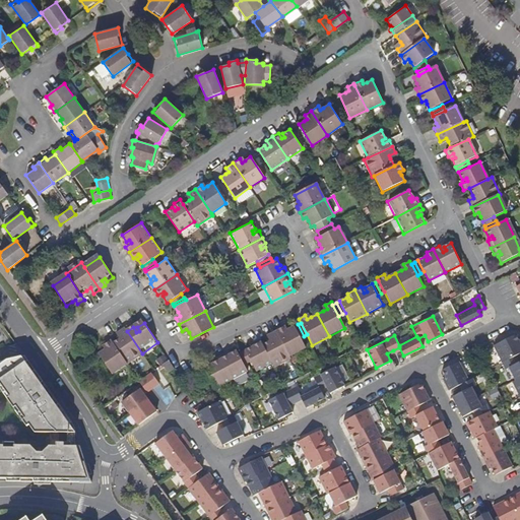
[(301,337),(304,336),(298,324),(295,326),(301,337)]
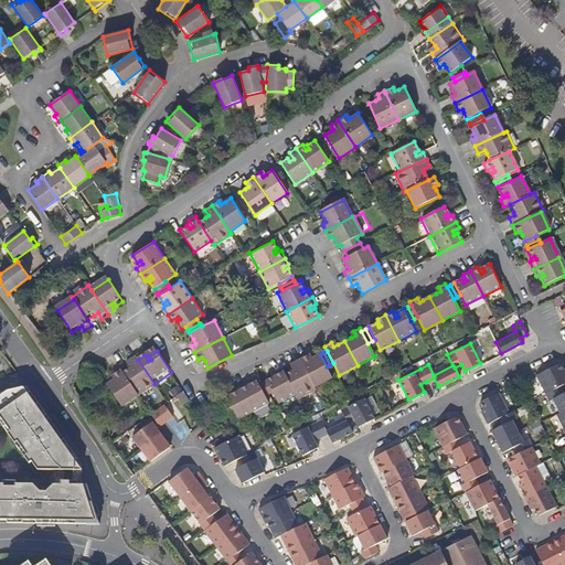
[(327,366),(320,354),(312,358),(309,360),(307,355),(300,359),(315,387),(332,379),(327,366)]
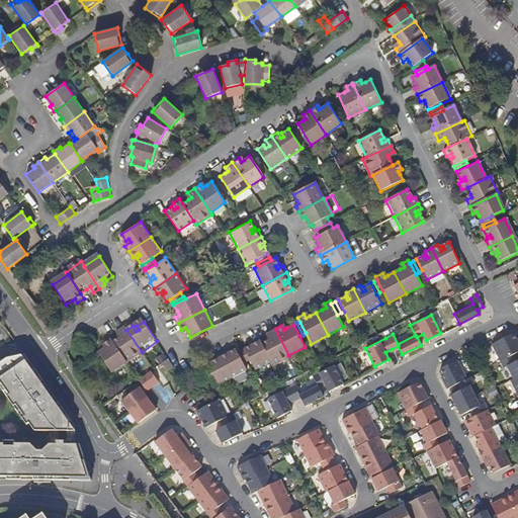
[(272,338),(269,340),(262,344),(271,360),(273,366),(289,357),(288,355),(275,329),(269,332),(272,338)]
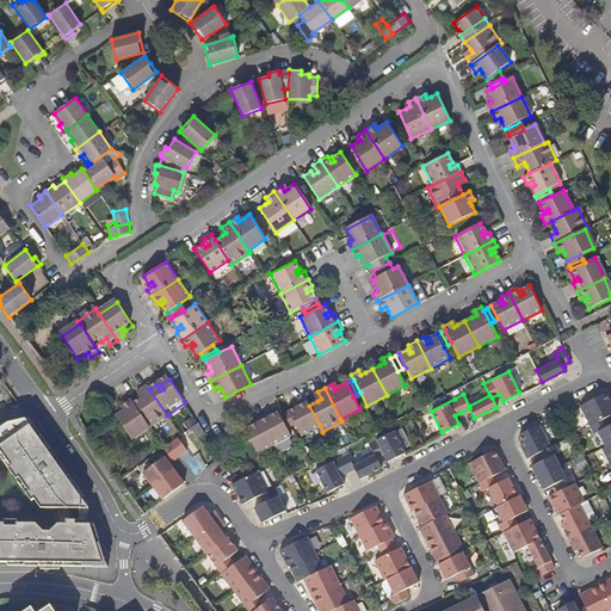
[(147,400),(143,402),(136,407),(153,432),(170,420),(167,415),(149,389),(142,393),(147,400)]
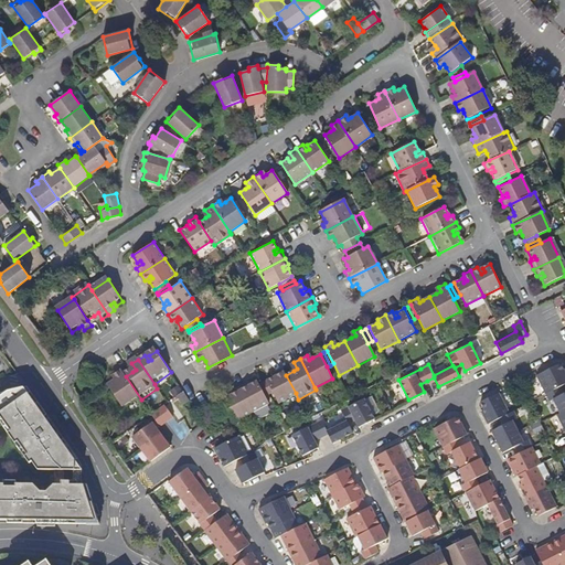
[(560,362),(535,374),(545,393),(548,400),(552,397),(560,412),(556,413),(564,428),(564,429),(564,390),(562,393),(557,386),(564,382),(564,370),(564,368),(563,369),(560,362)]
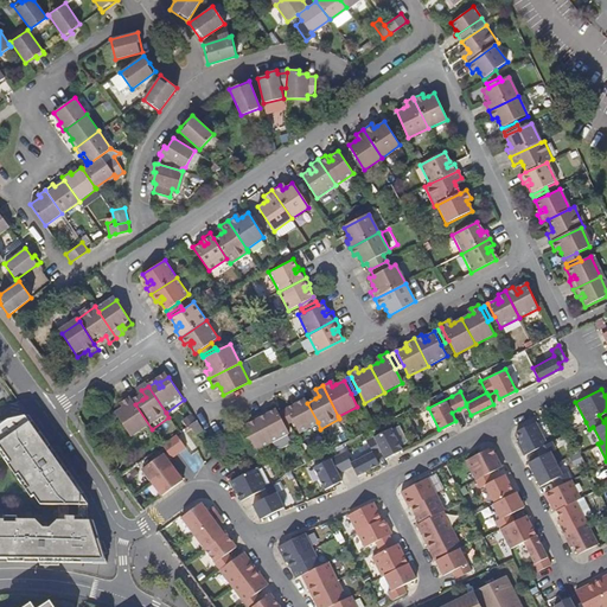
[(307,403),(304,396),(296,400),(300,406),(296,408),(294,404),(286,408),(293,422),(299,433),(318,422),(307,403)]
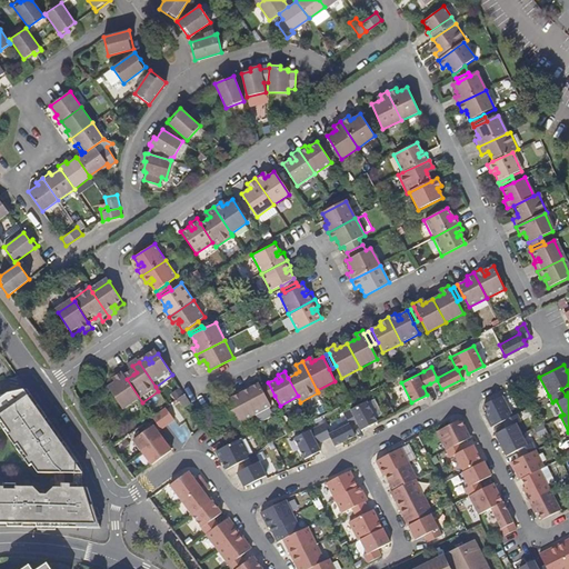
[(116,386),(110,390),(126,413),(142,402),(127,379),(125,376),(118,380),(120,383),(116,386)]
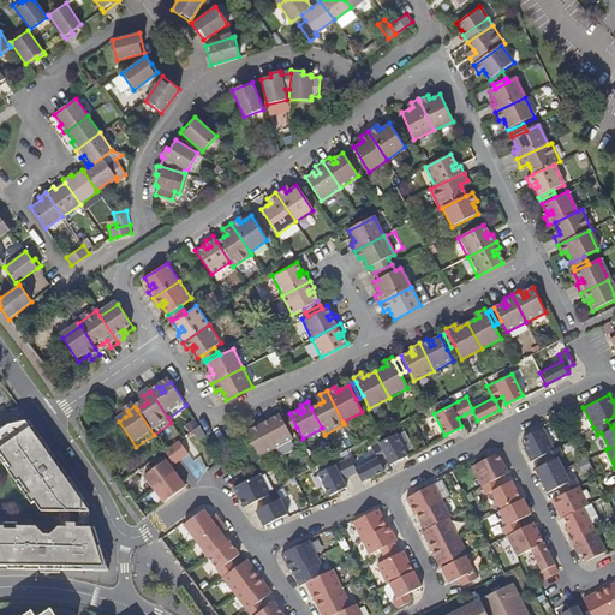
[(280,413),(270,418),(273,423),(269,424),(266,417),(258,421),(273,449),(293,439),(290,431),(282,417),(280,413)]
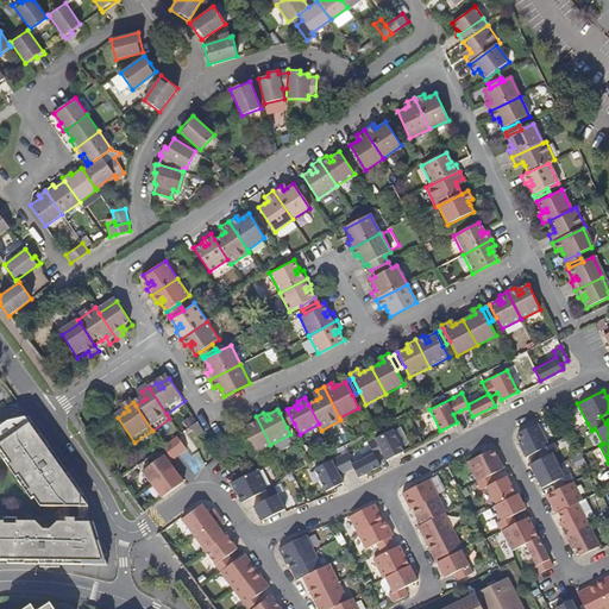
[(283,412),(290,425),(294,424),(287,409),(283,412)]
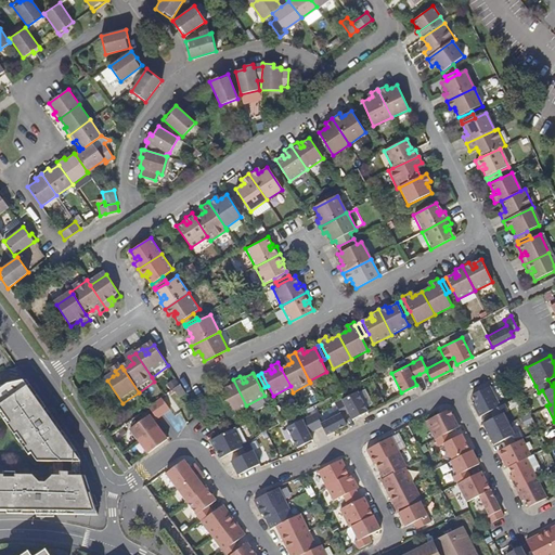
[(261,389),(265,387),(258,375),(255,376),(261,389)]
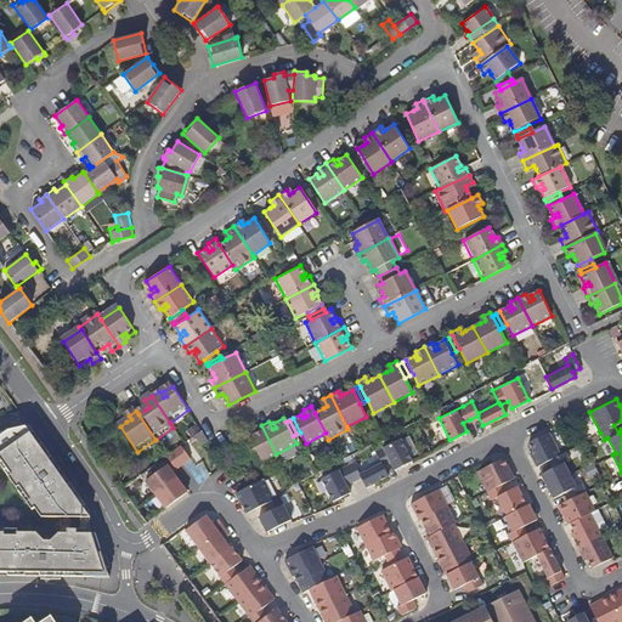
[(40,518),(90,518),(68,486),(71,485),(37,436),(34,439),(30,433),(33,431),(29,425),(0,433),(0,451),(3,453),(0,454),(0,457),(6,468),(3,470),(17,487),(20,487),(29,501),(27,503),(32,510),(35,509),(40,518)]
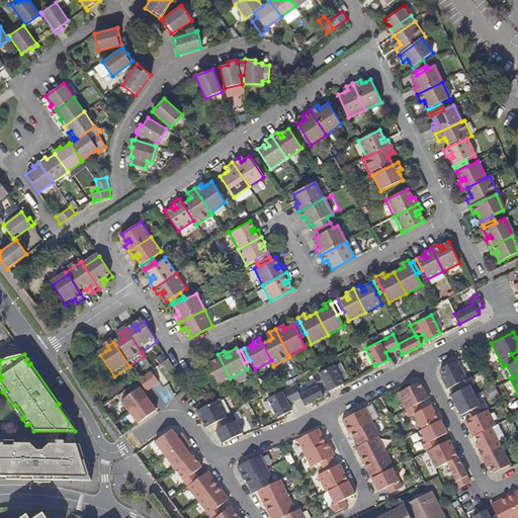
[(211,365),(210,361),(203,365),(214,386),(230,378),(218,354),(211,358),(214,363),(211,365)]
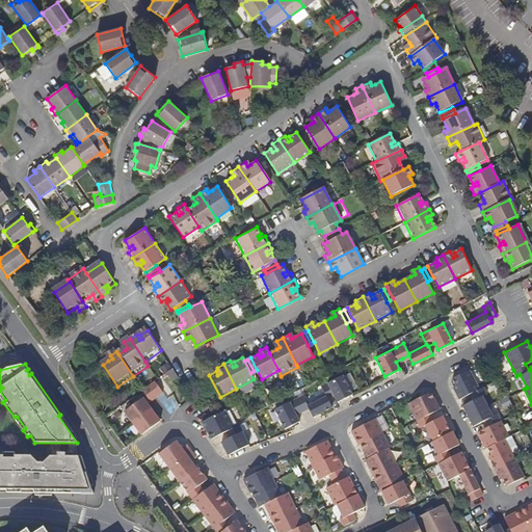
[(173,368),(167,372),(174,380),(179,376),(173,368)]
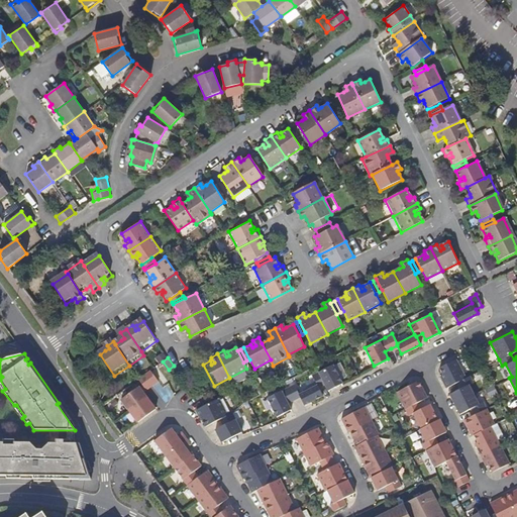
[(464,377),(455,358),(439,367),(442,374),(439,375),(445,387),(457,381),(460,387),(449,393),(459,413),(471,407),(474,413),(463,419),(472,434),(473,433),(477,440),(474,442),(480,453),(486,464),(488,463),(492,471),(508,462),(499,443),(490,426),(494,423),(482,401),(478,403),(468,384),(473,382),(469,375),(464,377)]
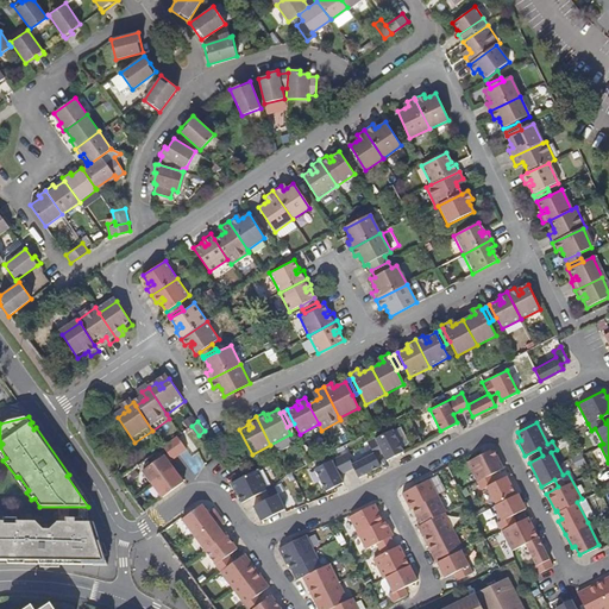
[(338,456),(314,468),(325,490),(341,482),(338,473),(345,470),(352,466),(357,476),(380,464),(375,454),(382,451),(385,458),(402,450),(391,428),(366,440),(372,452),(352,463),(346,451),(338,456)]
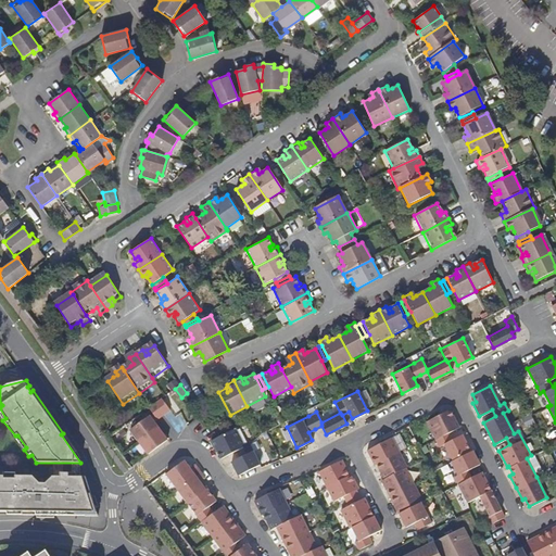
[(171,411),(162,399),(148,407),(152,414),(156,419),(171,411)]
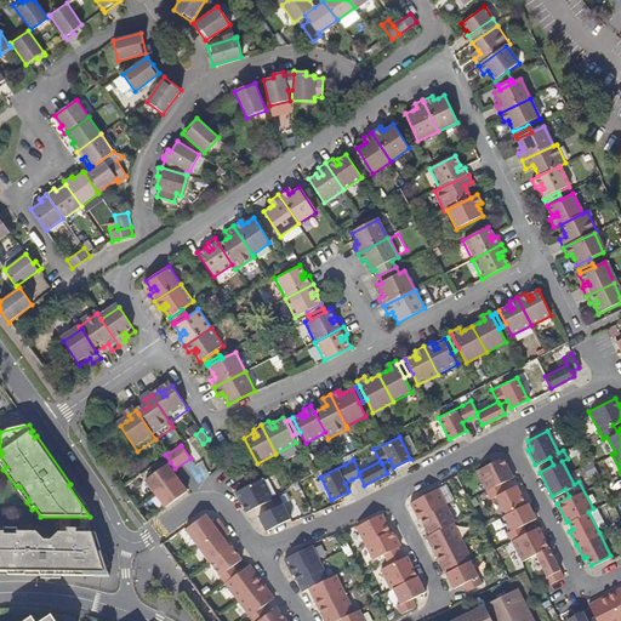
[(512,476),(502,456),(476,469),(485,489),(490,499),(496,495),(505,513),(502,514),(511,529),(507,531),(511,539),(522,560),(535,553),(546,575),(543,575),(548,584),(563,576),(547,547),(537,525),(525,531),(522,524),(535,518),(527,502),(522,495),(520,495),(516,484),(505,490),(500,482),(512,476)]
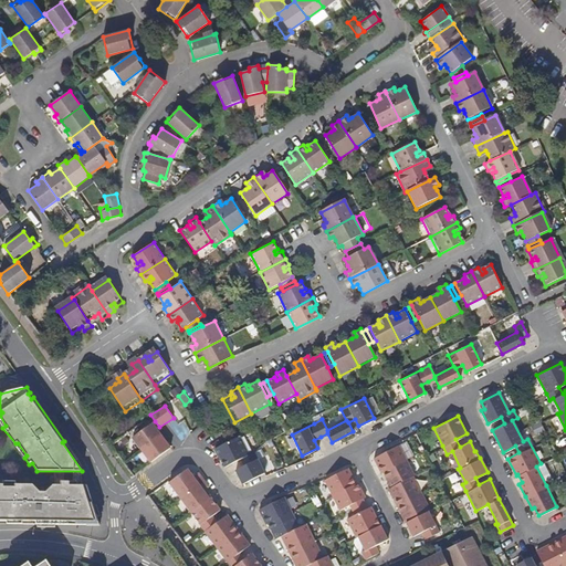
[(152,423),(133,438),(142,450),(150,462),(170,448),(160,436),(156,430),(152,423)]
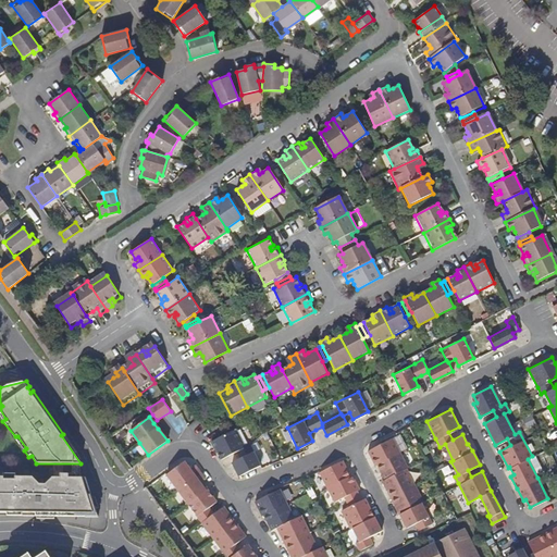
[(238,475),(259,465),(249,444),(244,446),(235,428),(210,441),(215,452),(218,452),(221,458),(236,450),(239,457),(231,461),(238,475)]
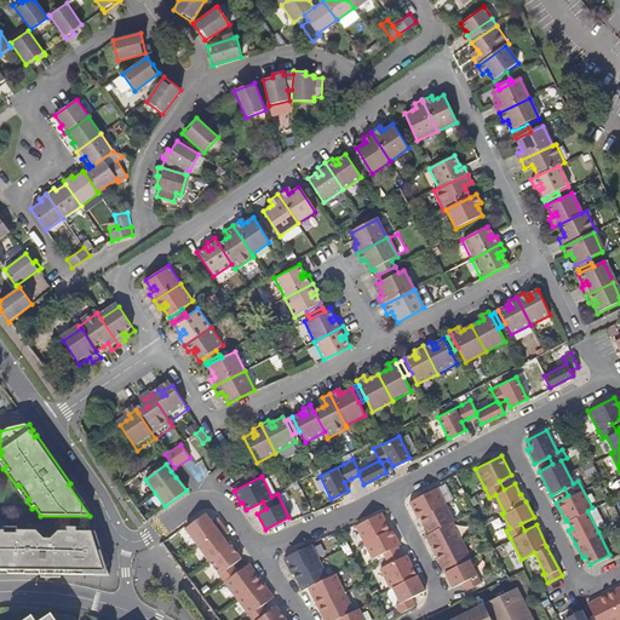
[(436,487),(408,500),(412,507),(413,507),(418,516),(422,523),(423,522),(428,532),(424,534),(434,552),(443,572),(445,570),(445,572),(452,586),(461,581),(465,590),(480,583),(469,560),(470,558),(460,539),(451,521),(453,520),(445,503),(436,487)]
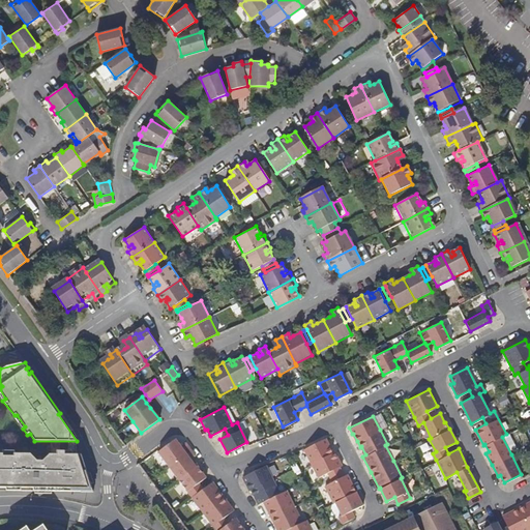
[(325,437),(303,448),(311,463),(318,476),(327,472),(339,466),(341,465),(333,451),(332,451),(325,437)]
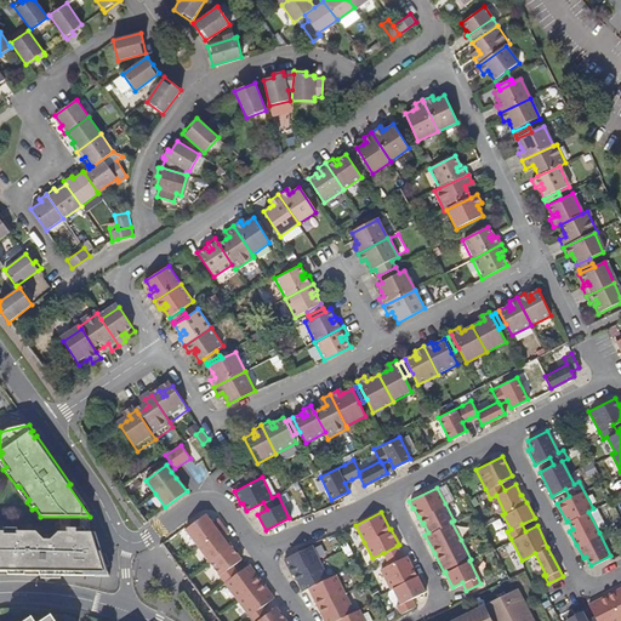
[(204,513),(184,528),(252,620),(284,620),(285,620),(275,607),(267,613),(262,605),(273,597),(261,580),(248,563),(237,571),(232,565),(240,559),(231,545),(228,546),(222,536),(227,533),(222,525),(217,518),(211,523),(204,513)]
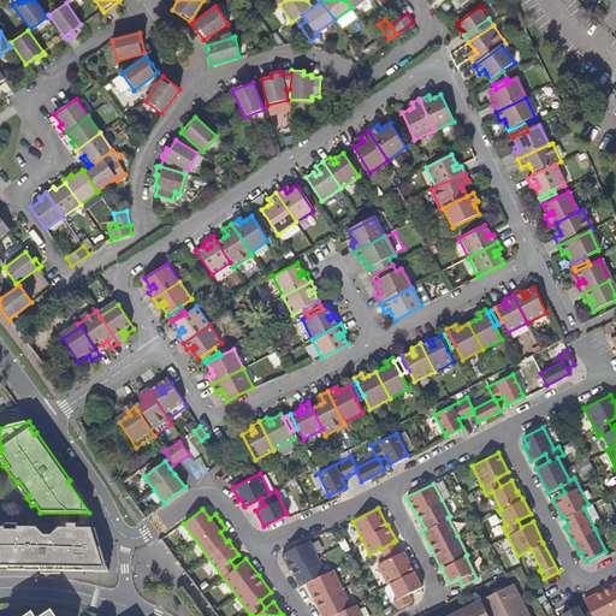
[(51,537),(43,537),(39,528),(18,528),(17,525),(0,523),(0,567),(7,567),(9,570),(111,572),(95,528),(86,529),(84,525),(67,525),(66,528),(58,528),(51,537)]
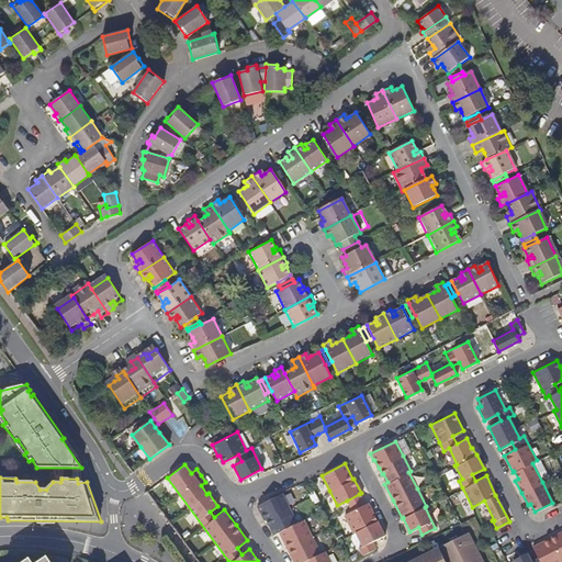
[(329,561),(324,550),(319,552),(312,536),(303,519),(296,523),(289,507),(281,493),(256,505),(263,519),(266,519),(273,535),(279,531),(288,549),(293,561),(301,561),(303,561),(329,561)]
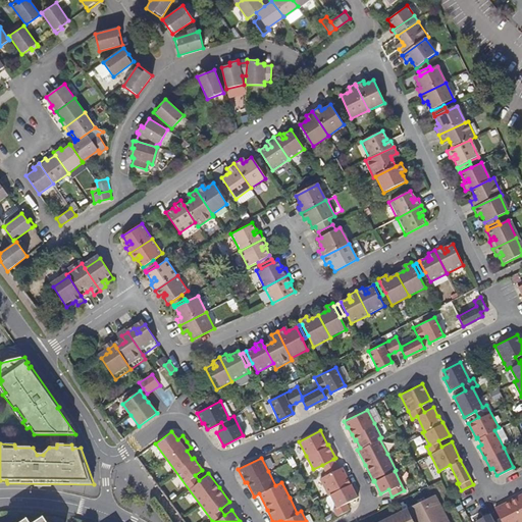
[(333,459),(322,465),(326,473),(338,468),(333,459)]
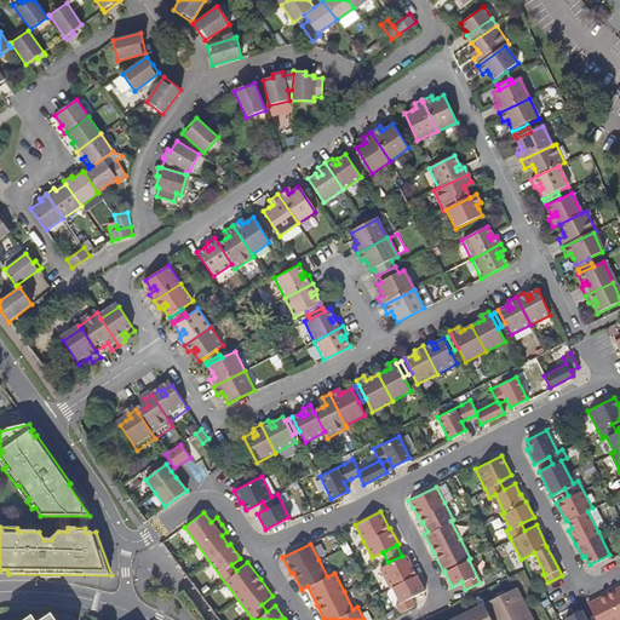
[(402,556),(379,567),(390,587),(391,586),(400,601),(395,603),(399,612),(413,604),(409,597),(423,590),(415,574),(412,567),(413,566),(406,554),(402,556)]
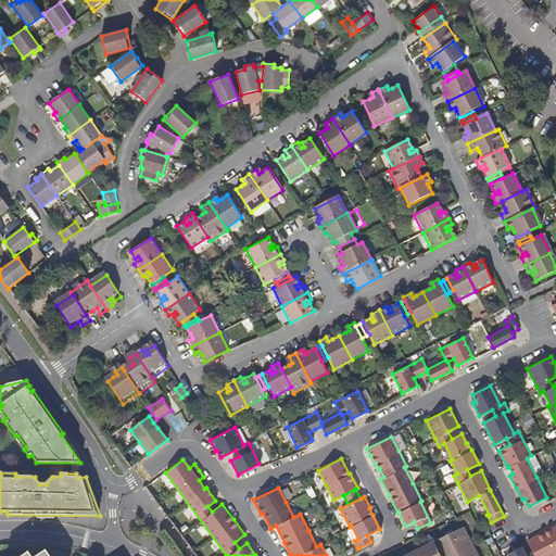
[(520,546),(506,553),(507,555),(555,555),(555,525),(543,531),(526,540),(531,552),(525,555),(520,546)]
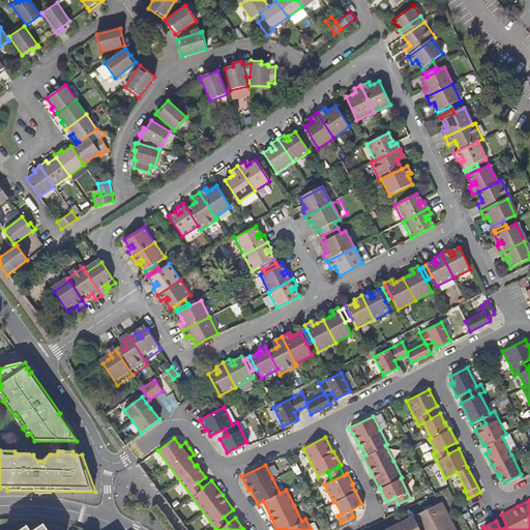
[(455,529),(445,508),(443,504),(414,519),(390,529),(455,529)]
